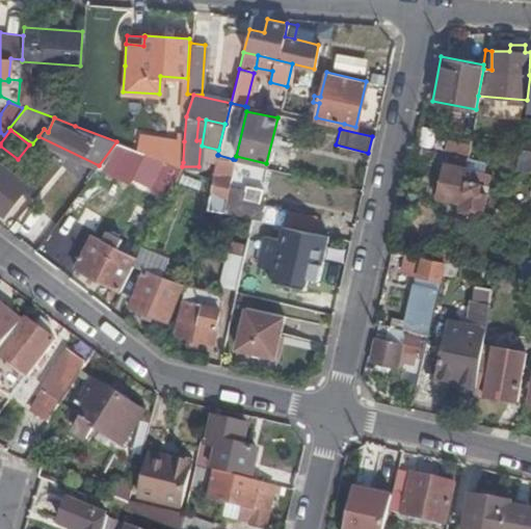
[(141,135),(139,151),(144,152),(168,161),(183,162),(184,141),(168,141),(141,135)]
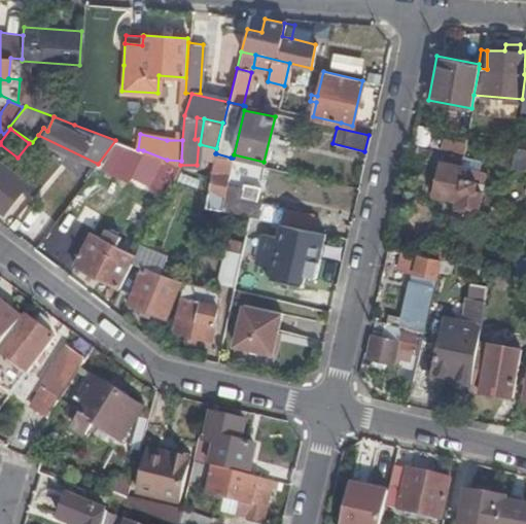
[(440,137),(437,149),(460,154),(463,155),(465,143),(440,137)]
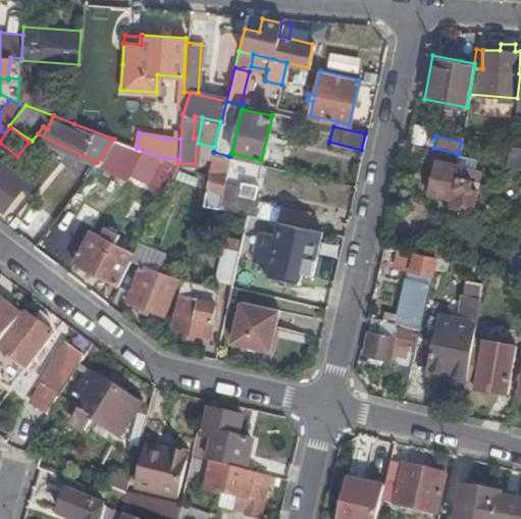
[(433,148),(411,143),(408,157),(435,163),(433,171),(427,170),(426,177),(431,178),(429,191),(451,196),(450,205),(453,211),(465,214),(471,210),(476,190),(468,189),(473,168),(454,163),(455,156),(456,153),(433,148)]
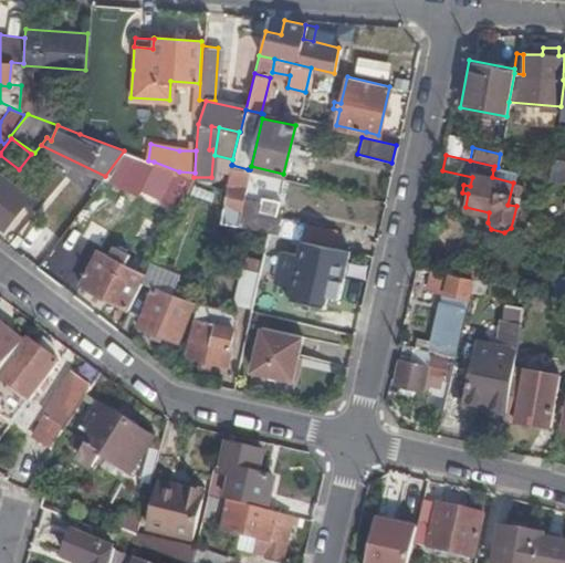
[(535,175),(548,178),(551,160),(540,158),(535,175)]
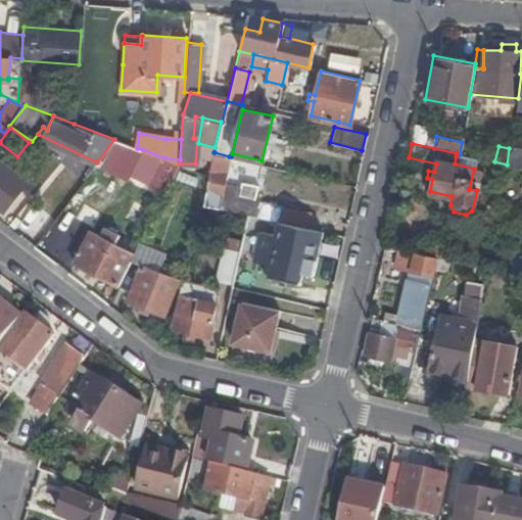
[(521,149),(510,147),(509,148),(507,164),(518,168),(521,149)]
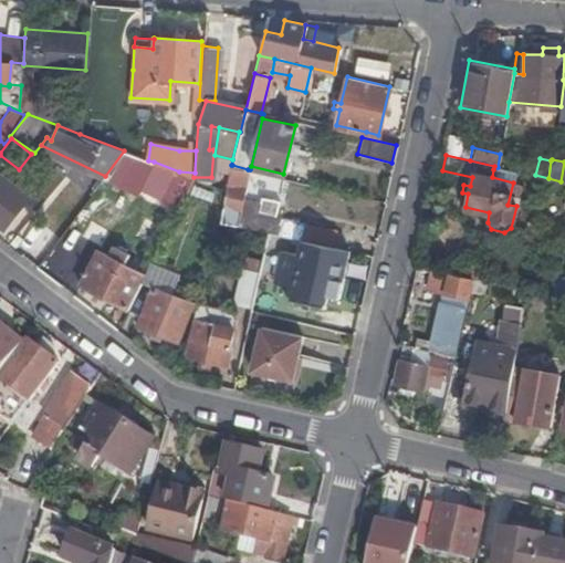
[(176,209),(194,177),(179,171),(154,162),(139,190),(176,209)]
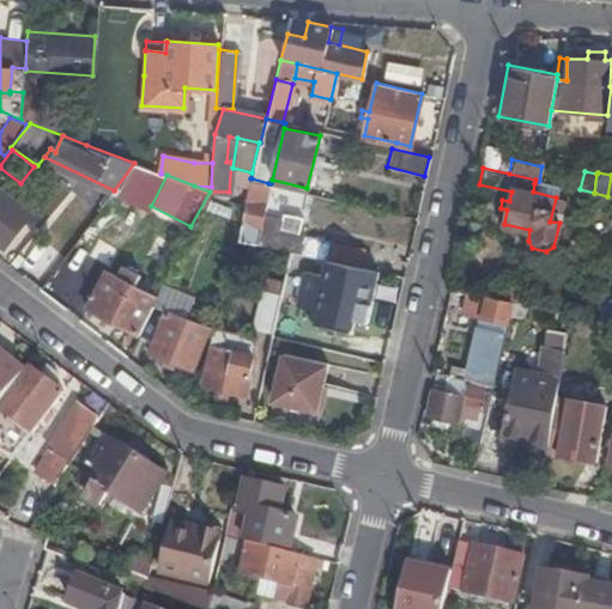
[(328,259),(332,259),(335,244),(302,236),(304,224),(264,213),(268,183),(252,178),(240,238),(291,250),(308,254),(328,259)]
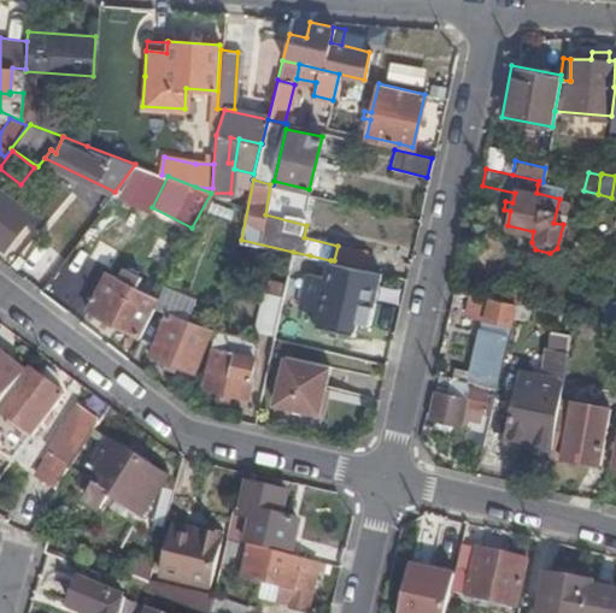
[(35,206),(46,214),(68,193),(54,182),(35,206)]
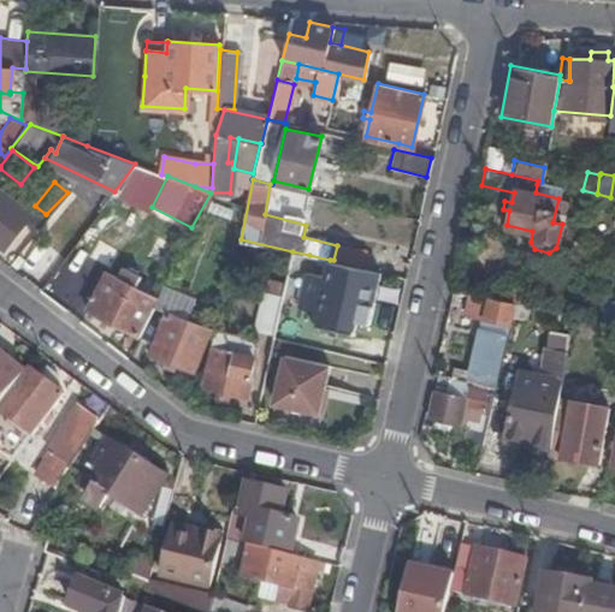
[(536,192),(559,198),(560,190),(537,184),(536,192)]
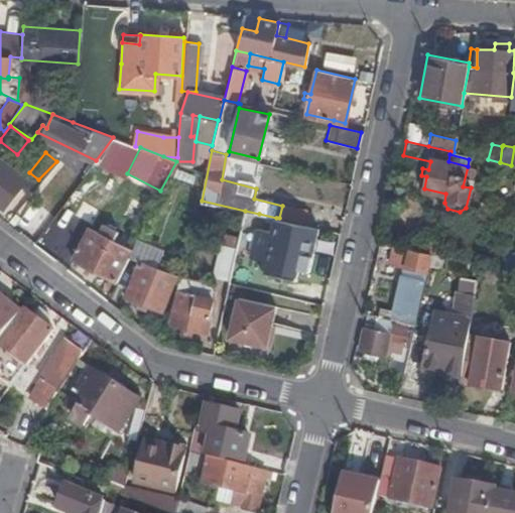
[(0,204),(5,209),(27,179),(22,175),(26,171),(13,161),(10,166),(0,158),(0,204)]
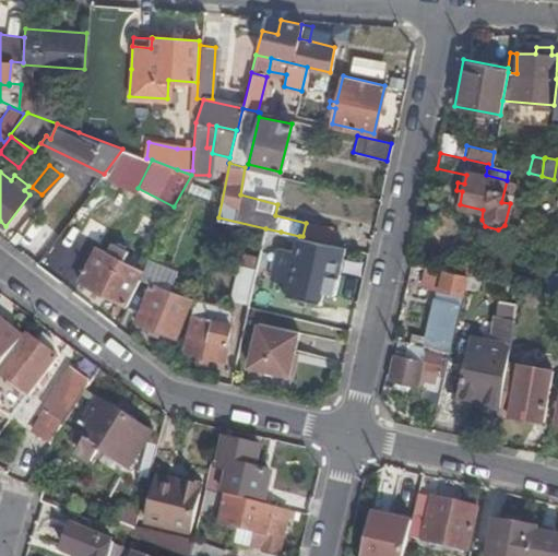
[(308,235),(331,236),(332,223),(309,221),(308,235)]
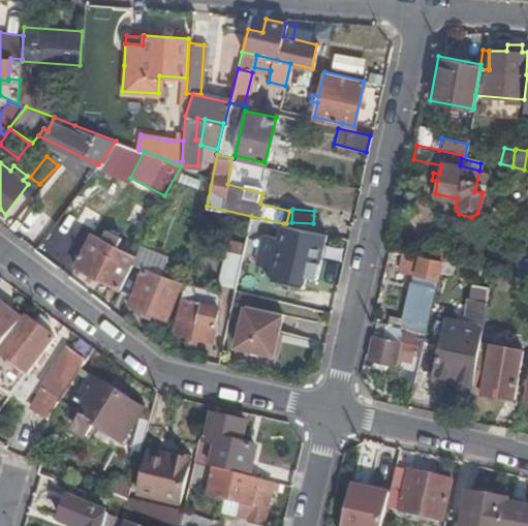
[(329,234),(283,223),(280,236),(265,233),(257,260),(274,265),(271,278),(305,285),(308,274),(318,276),(329,234)]
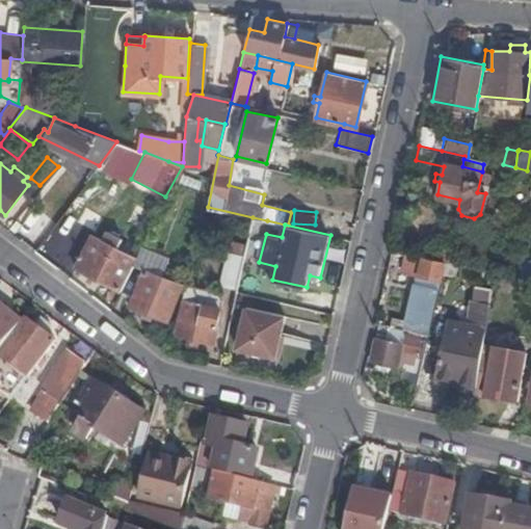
[(74,265),(118,288),(132,264),(135,257),(125,252),(127,247),(104,235),(101,240),(90,235),(83,246),(74,265)]
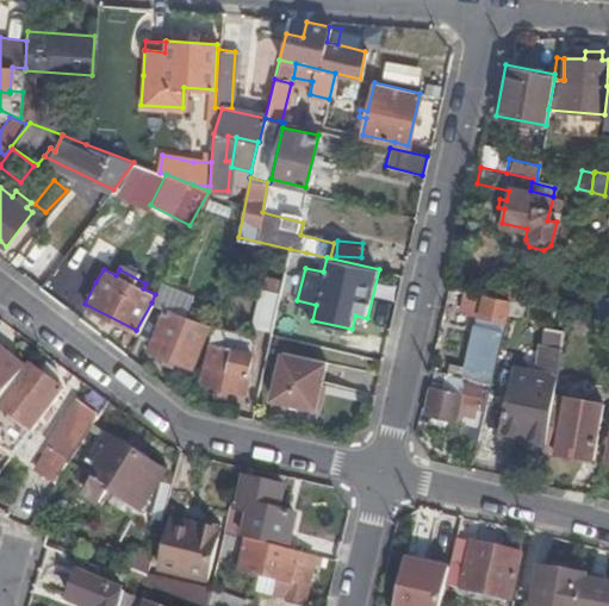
[(608,320),(608,276),(606,303),(591,300),(589,317),(608,320)]
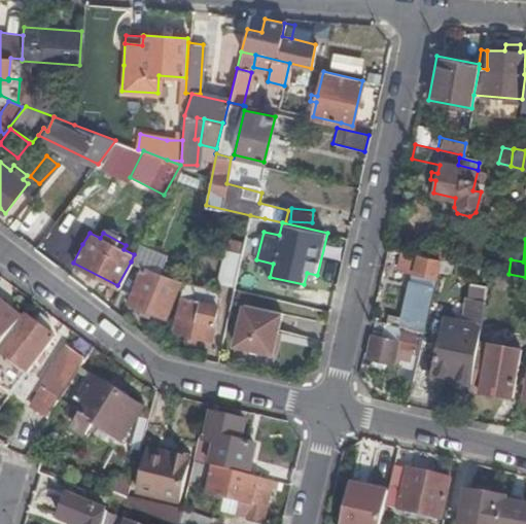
[(141,266),(160,273),(166,258),(138,247),(134,254),(131,262),(141,266)]
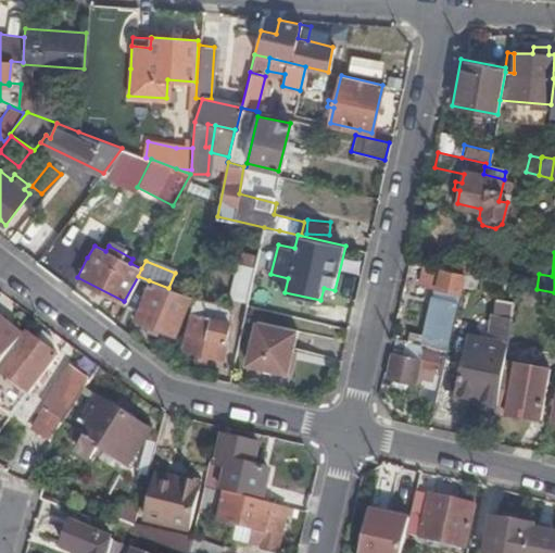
[(410,328),(407,339),(445,348),(462,272),(420,263),(417,281),(434,285),(432,296),(425,331),(410,328)]
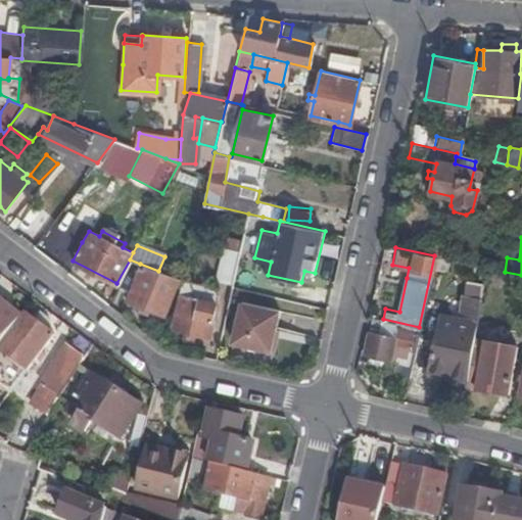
[(216,279),(233,282),(239,252),(223,248),(216,279)]
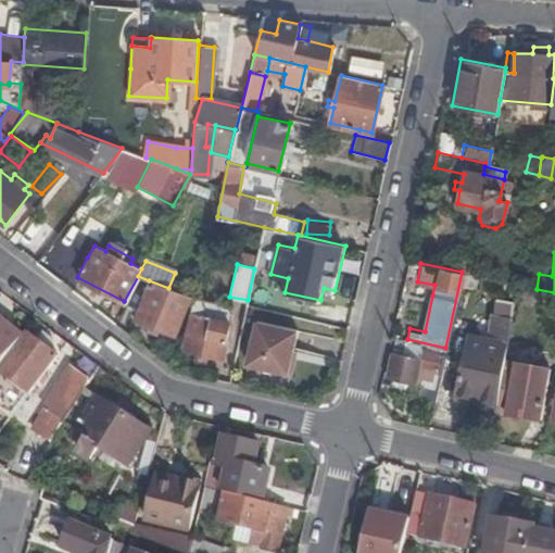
[(174,332),(189,297),(168,288),(149,280),(135,317),(174,332)]
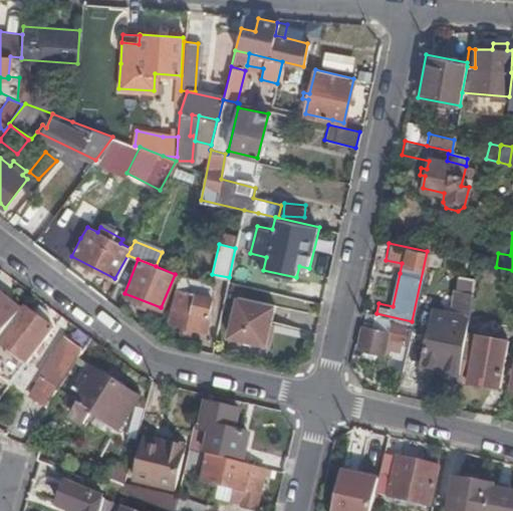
[(467,271),(475,273),(477,263),(469,261),(467,271)]
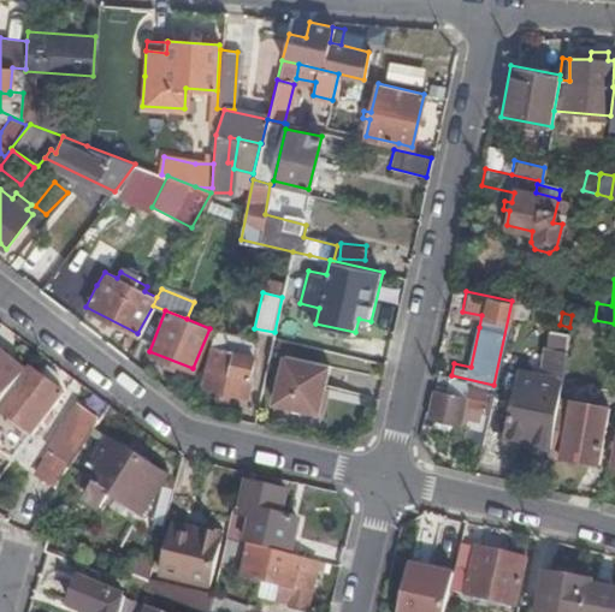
[(203,385),(246,394),(256,345),(253,339),(242,336),(235,342),(232,350),(212,346),(203,385)]
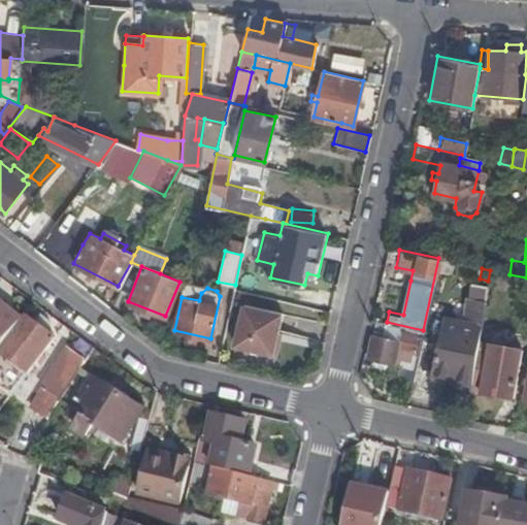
[(0,346),(23,316),(0,299),(0,346)]
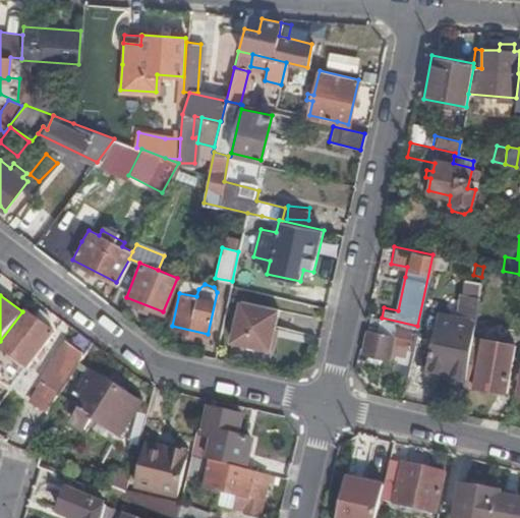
[(424,368),(464,377),(467,359),(469,346),(478,297),(461,295),(457,317),(437,312),(424,368)]
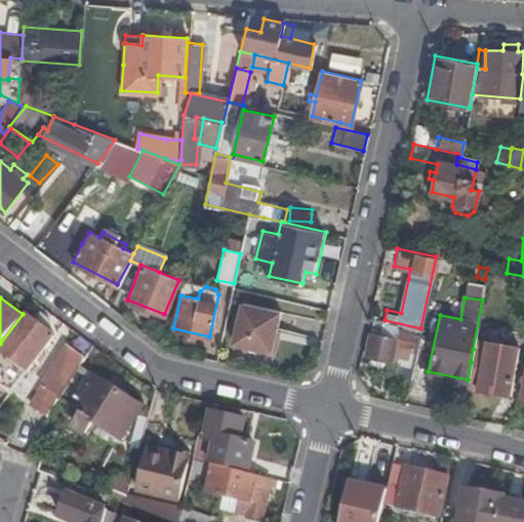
[(284,311),(242,300),(233,343),(278,353),(282,337),(278,336),(279,331),(284,311)]
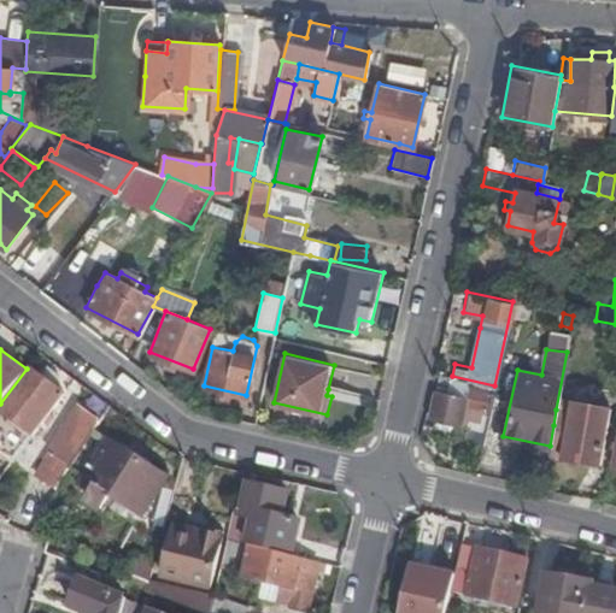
[(52,382),(42,375),(30,365),(0,406),(0,448),(15,459),(64,392),(52,382)]
